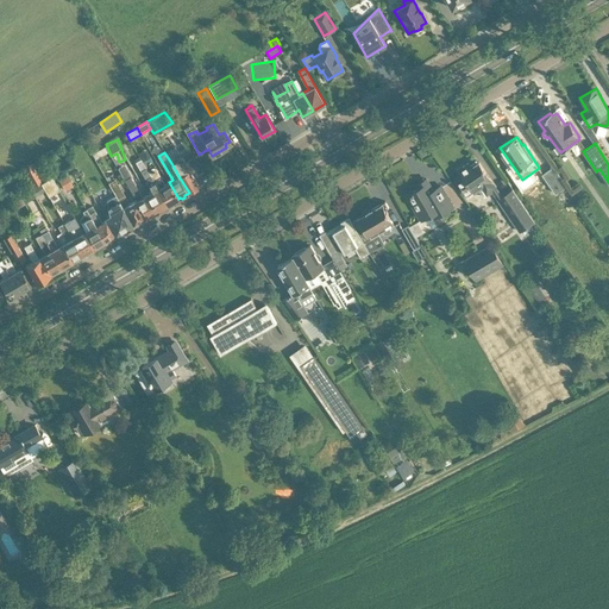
[(182,156),(171,163),(179,176),(189,193),(200,186),(182,156)]
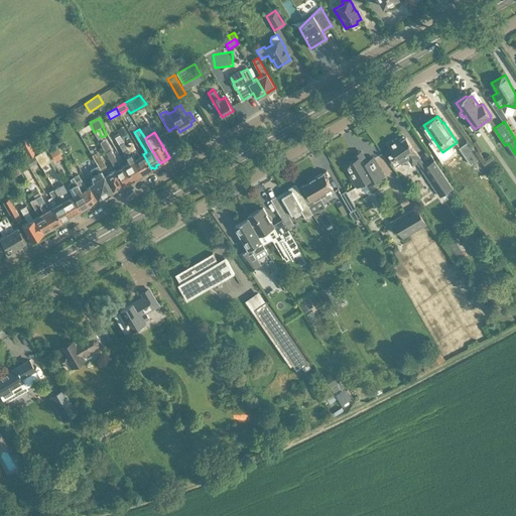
[(119,134),(115,136),(124,152),(130,161),(126,164),(134,178),(135,177),(137,178),(139,177),(139,175),(142,173),(128,149),(125,143),(119,134)]
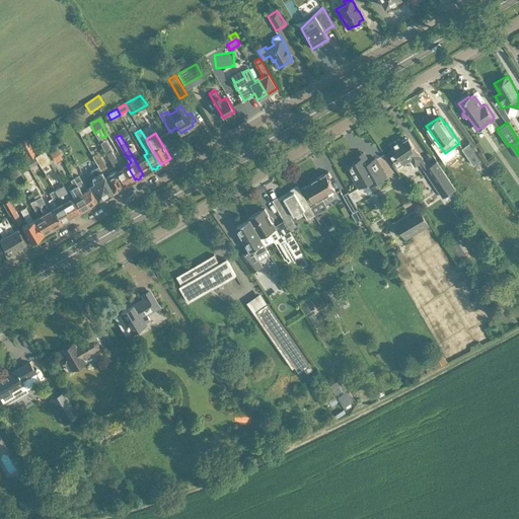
[(419,154),(409,138),(401,143),(399,139),(391,145),(395,150),(389,154),(397,165),(410,157),(411,159),(411,164),(414,169),(419,166),(442,201),(457,190),(437,161),(428,167),(423,161),(424,160),(419,154)]
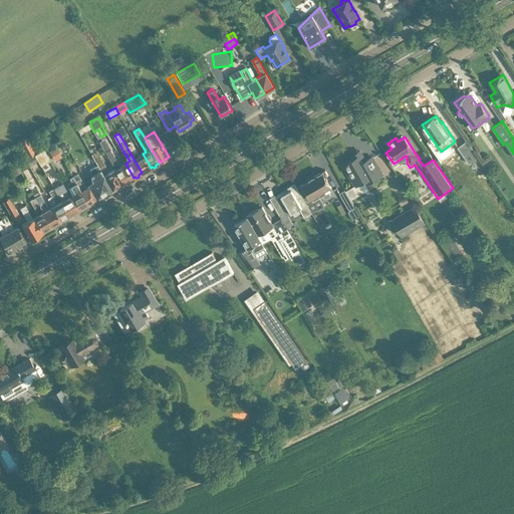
[(27,138),(20,141),(28,157),(35,154),(27,138)]
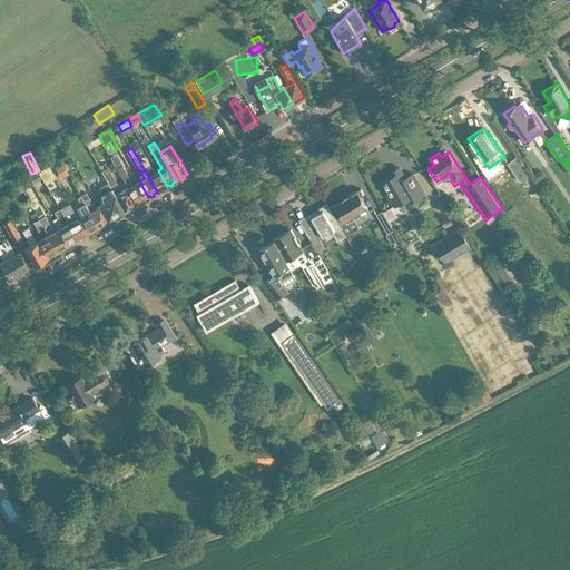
[(144,156),(138,158),(141,165),(157,192),(160,189),(163,190),(165,189),(165,187),(167,186),(158,170),(156,172),(146,156),(144,156)]
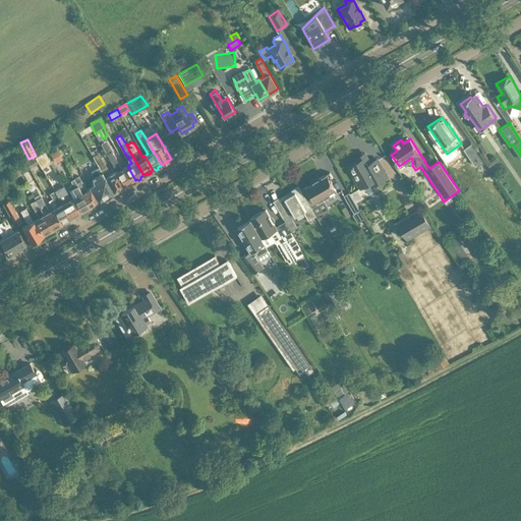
[(473,143),(463,151),(474,167),(484,160),(473,143)]
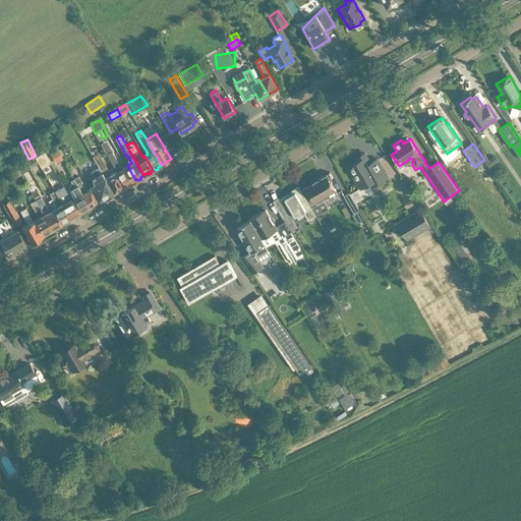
[(109,145),(104,148),(107,153),(112,161),(117,170),(126,185),(129,183),(130,184),(132,183),(132,181),(135,180),(127,166),(123,168),(112,150),(109,145)]
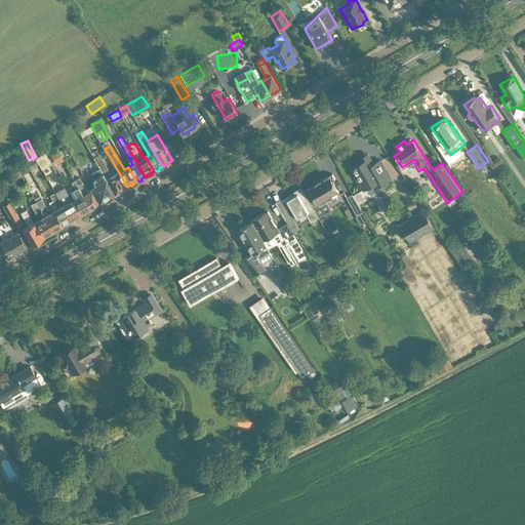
[(56,150),(50,154),(56,164),(63,160),(56,150)]
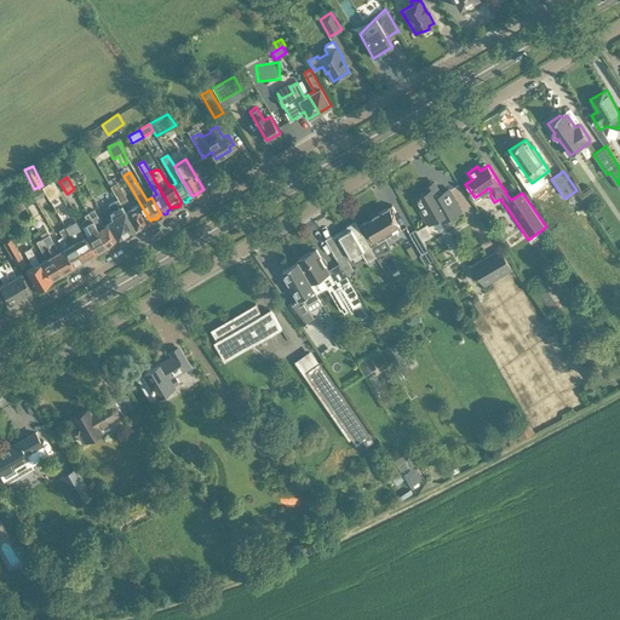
[(53,179),(42,187),(47,194),(49,195),(59,189),(53,179)]
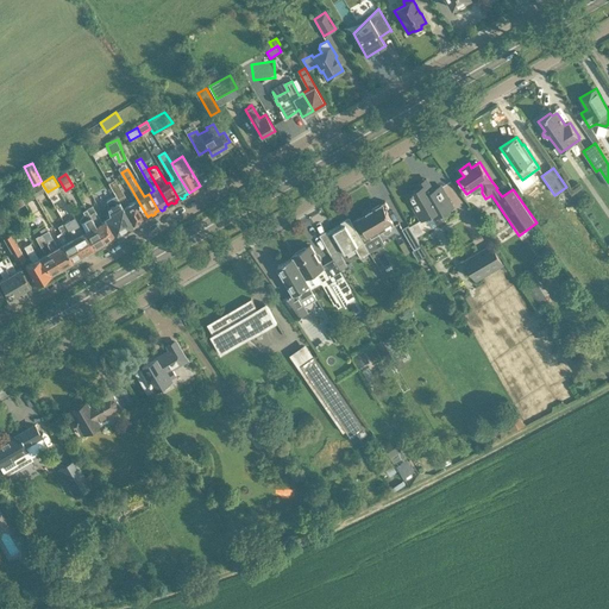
[(133,225),(148,217),(137,199),(130,202),(115,177),(108,182),(133,225)]
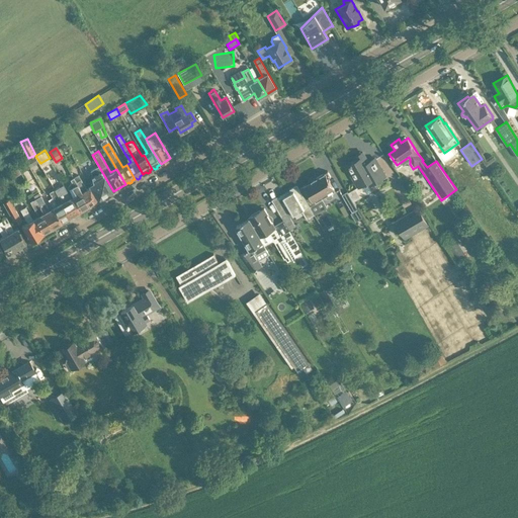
[(90,184),(91,186),(99,199),(113,191),(92,155),(92,154),(86,157),(99,179),(90,184)]
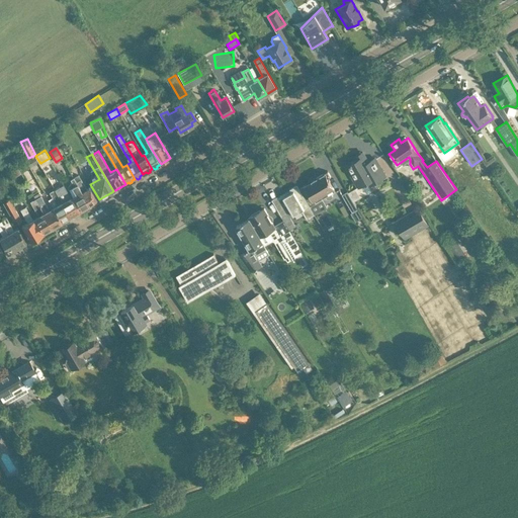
[(375,187),(373,183),(385,176),(375,158),(368,162),(364,155),(349,164),(350,165),(347,168),(349,171),(353,178),(354,178),(364,194),(375,187)]
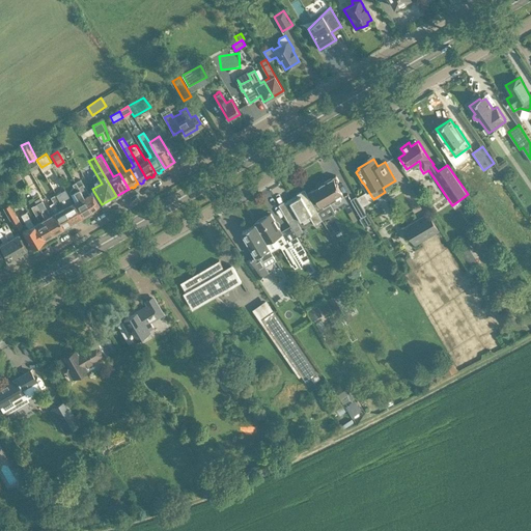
[(40,166),(36,160),(27,165),(31,171),(40,166)]
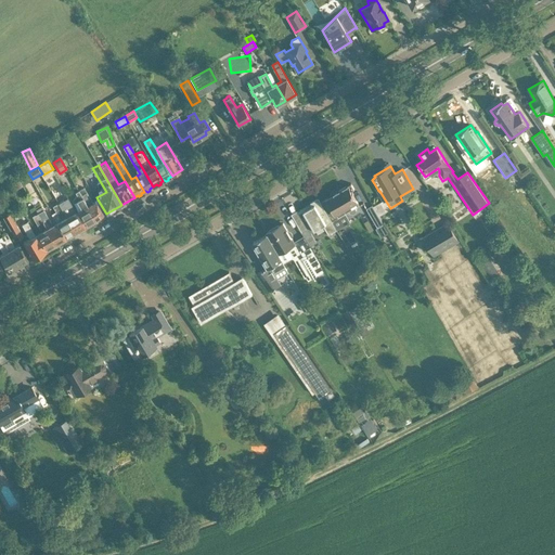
[(14,181),(9,184),(12,190),(17,186),(14,181)]
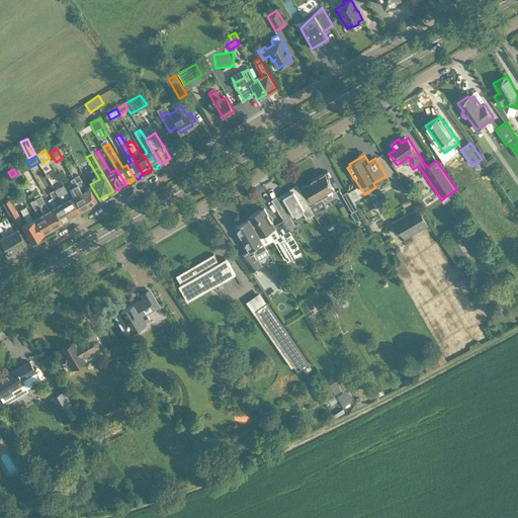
[(64,170),(58,173),(62,180),(68,177),(64,170)]
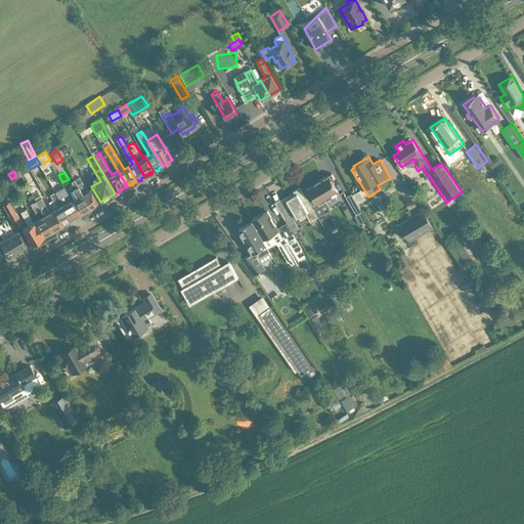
[(315,183),(303,191),(318,216),(331,209),(326,202),(330,200),(332,203),(334,203),(337,201),(338,199),(336,195),(340,193),(334,184),(335,184),(333,181),(333,182),(332,180),(335,178),(332,173),(315,183)]
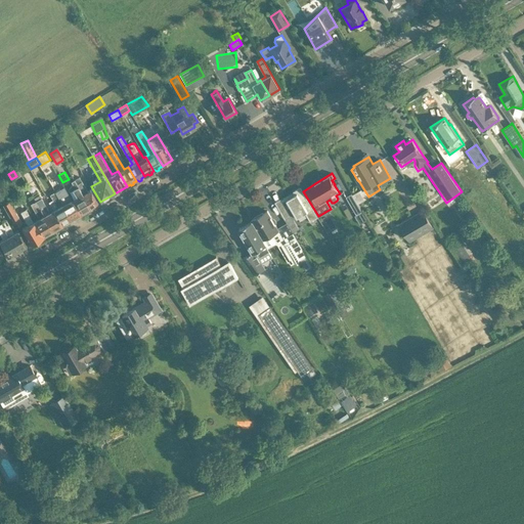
[(80,176),(75,179),(91,207),(94,206),(95,206),(98,205),(98,203),(100,202),(92,188),(88,191),(82,181),(80,176)]
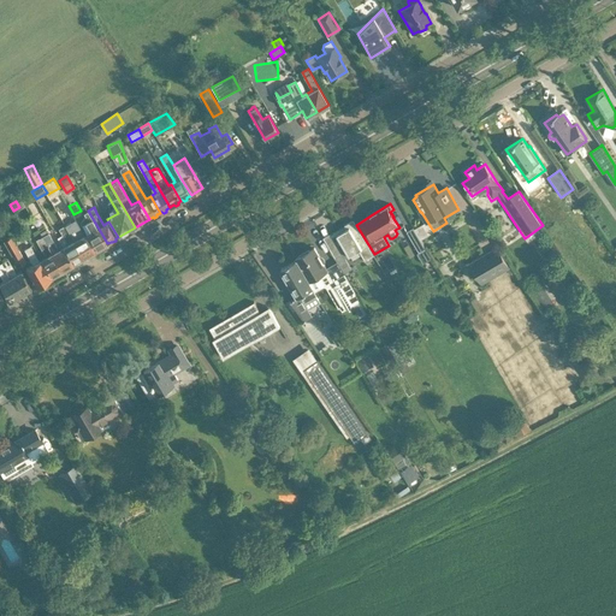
[(102,247),(107,243),(88,211),(84,213),(86,215),(80,221),(87,235),(86,235),(94,250),(98,249),(99,250),(104,248),(102,247)]
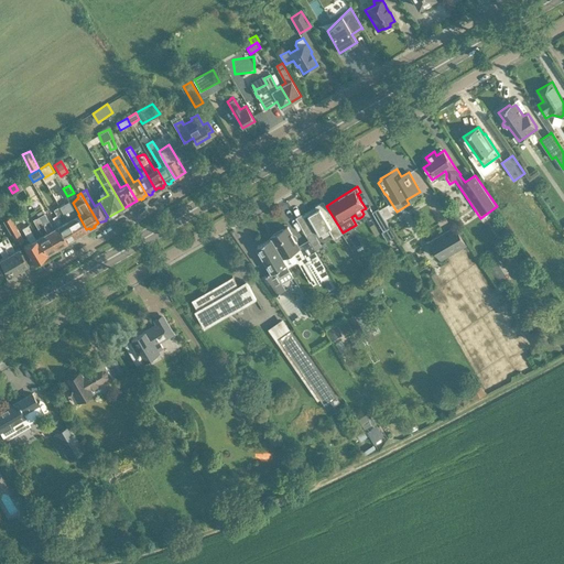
[(68,201),(60,205),(73,228),(77,235),(86,229),(78,215),(77,214),(77,215),(68,201)]
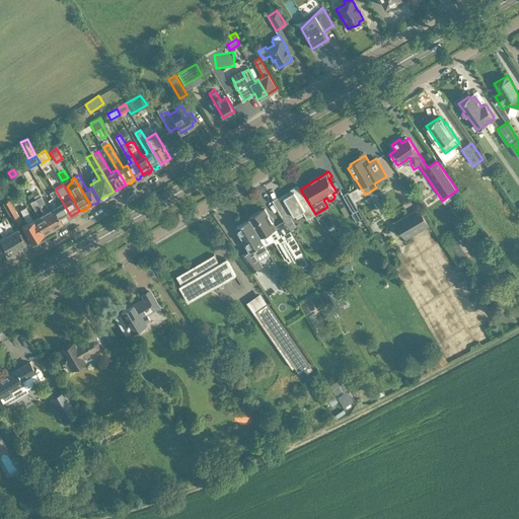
[(293,192),(284,198),(290,208),(292,211),(300,207),(303,212),(307,219),(315,214),(300,190),(298,184),(290,190),(291,190),(292,190),(293,192)]
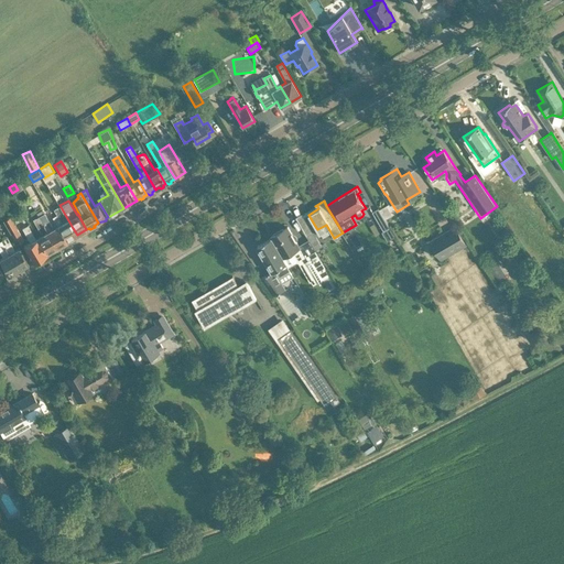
[(67,241),(77,235),(73,228),(60,205),(54,208),(57,214),(53,217),(58,225),(67,241)]
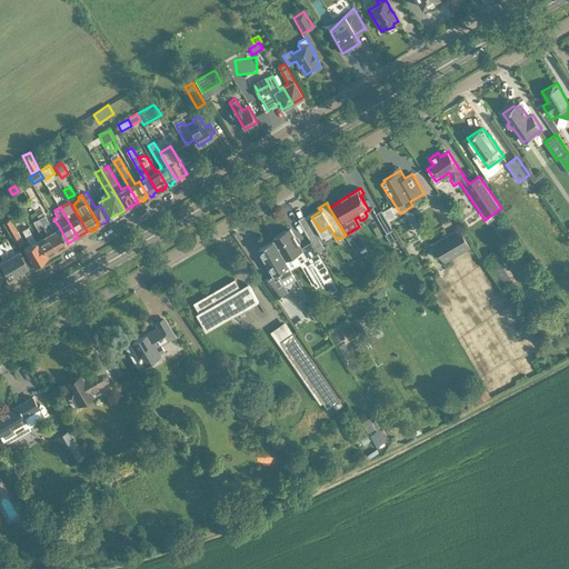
[(382,210),(376,213),(387,233),(393,229),(382,210)]
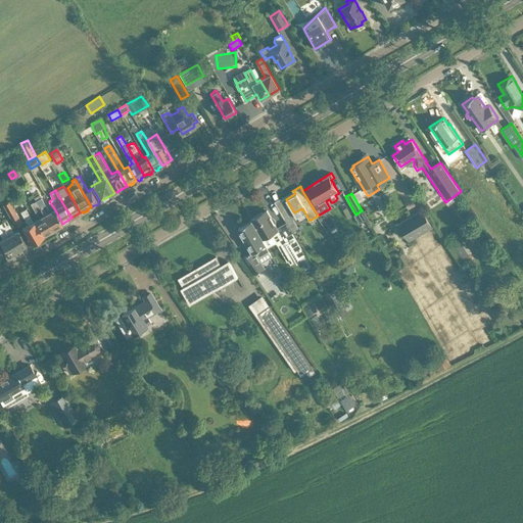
[(42,197),(37,200),(50,223),(53,229),(56,227),(57,228),(60,226),(60,225),(62,224),(54,208),(50,211),(42,197)]
